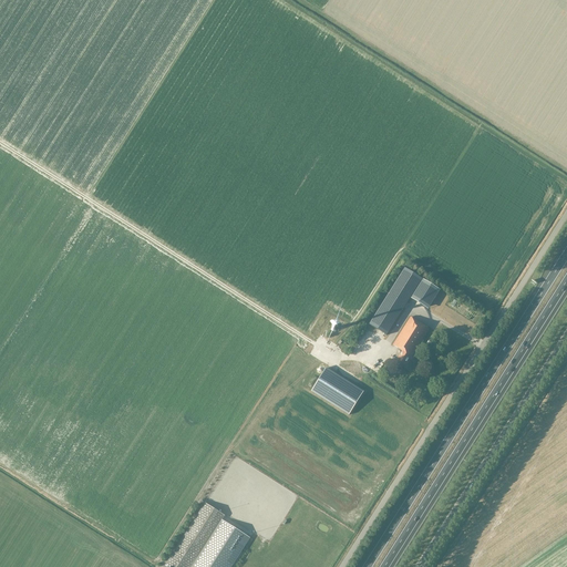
[(369,325),(387,336),(422,279),(404,268),(369,325)]
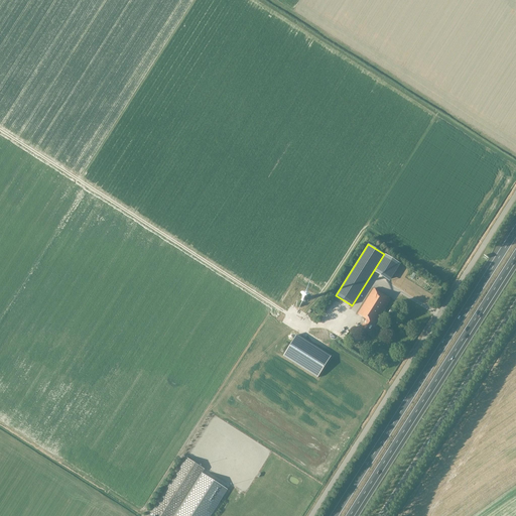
[(361,328),(368,333),(371,328),(372,328),(390,299),(374,289),(357,314),(366,320),(361,328)]
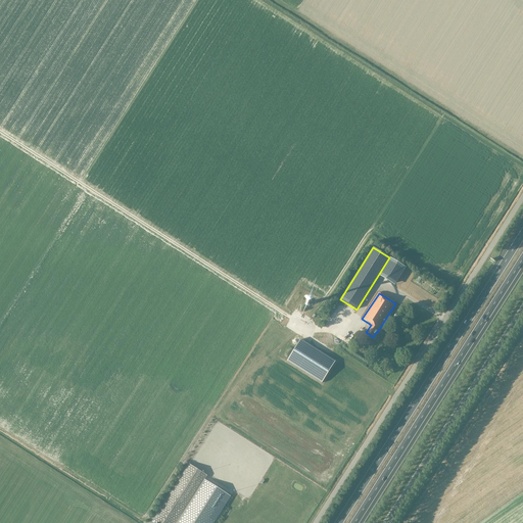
[(350,323),(346,327),(351,332),(355,328),(350,323)]
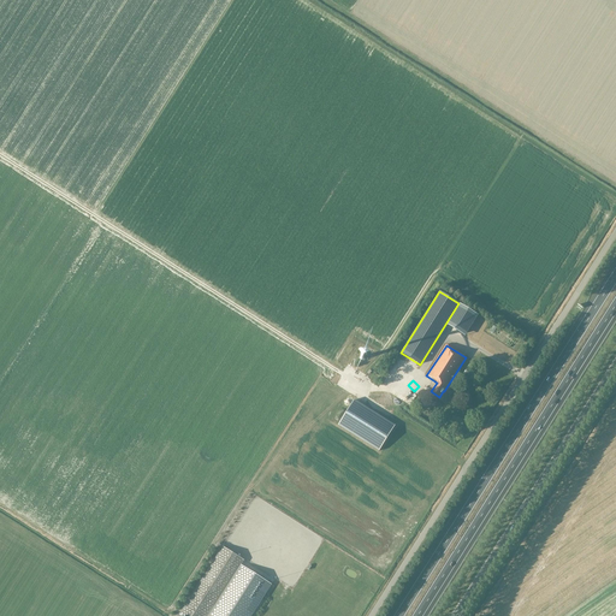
[(395,426),(354,401),(338,426),(379,451),(395,426)]
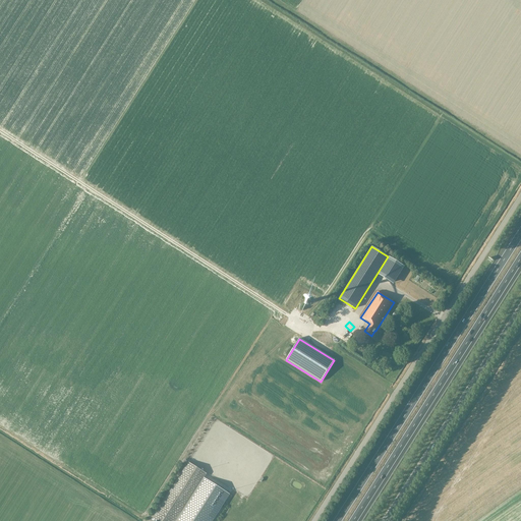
[(154,520),(174,520),(203,476),(206,472),(187,461),(151,518),(154,520)]
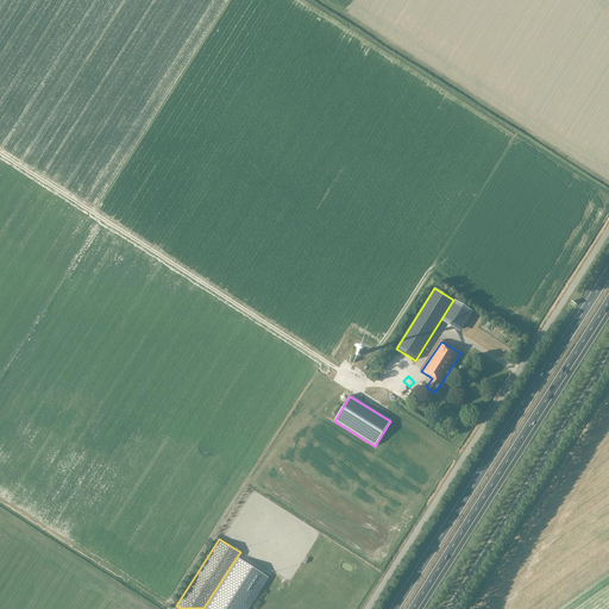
[(237,557),(203,608),(245,608),(268,576),(237,557)]
